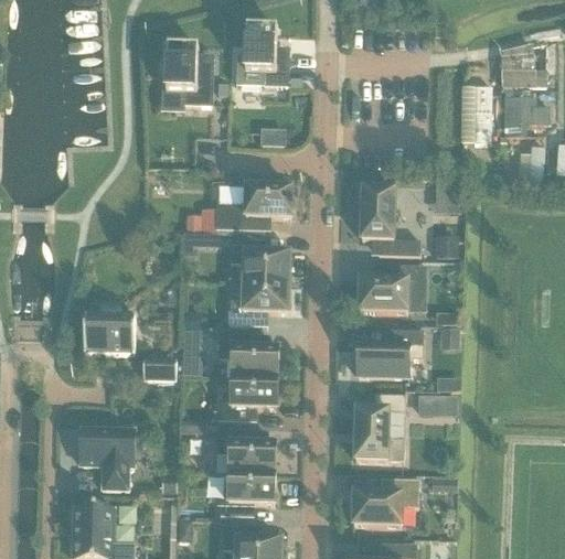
[(251,29),(251,51),(238,50),(237,85),(289,86),(290,46),(281,46),(281,30),(251,29)]
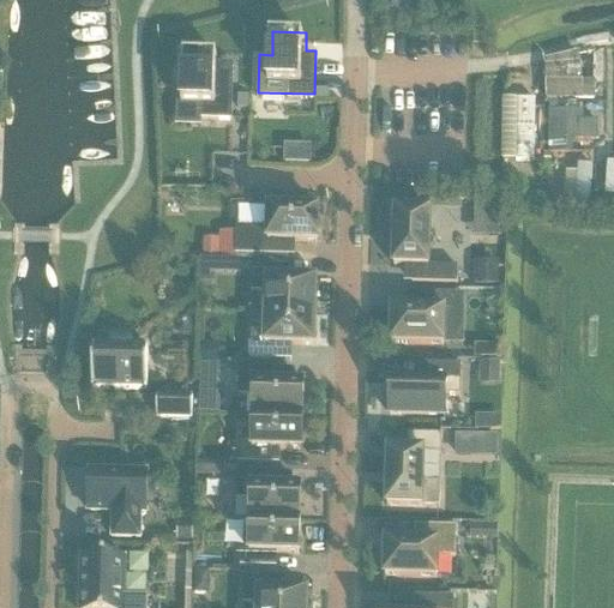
[(205,118),(235,119),(236,83),(220,82),(220,54),(205,53),(205,48),(188,47),(188,53),(187,53),(186,68),(181,68),(180,88),(185,88),(185,103),(206,103),(205,118)]
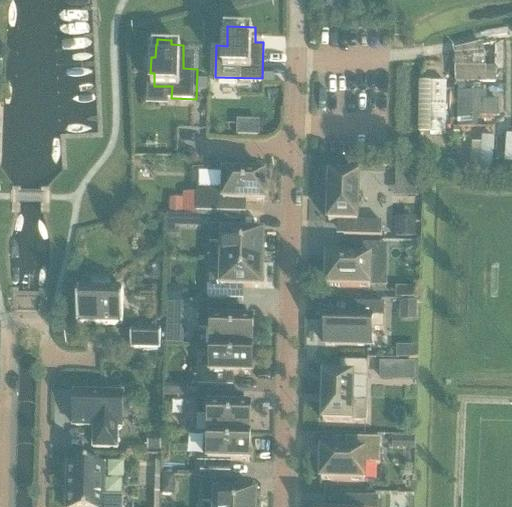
[(495,73),(495,61),(455,61),(455,73),(495,73)]
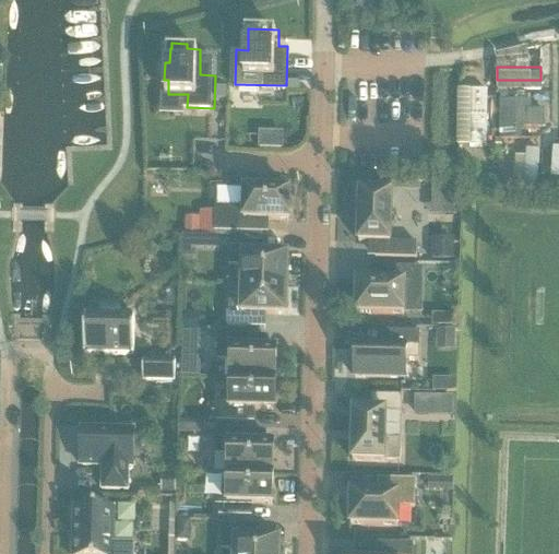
[(286,77),(286,85),(298,86),(298,78),(286,77)]
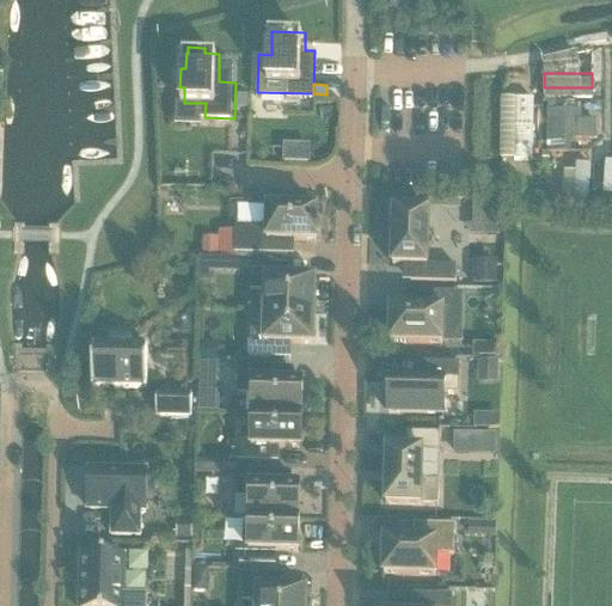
[(238,91),(237,102),(246,102),(248,91),(238,91)]
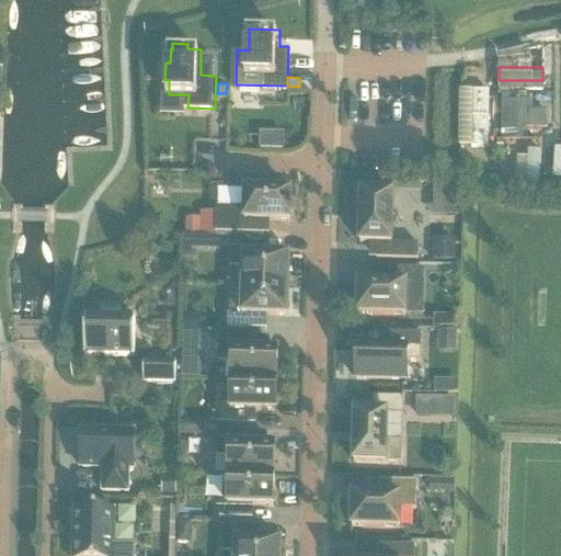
[(470,142),(488,142),(489,84),(472,84),(470,142)]
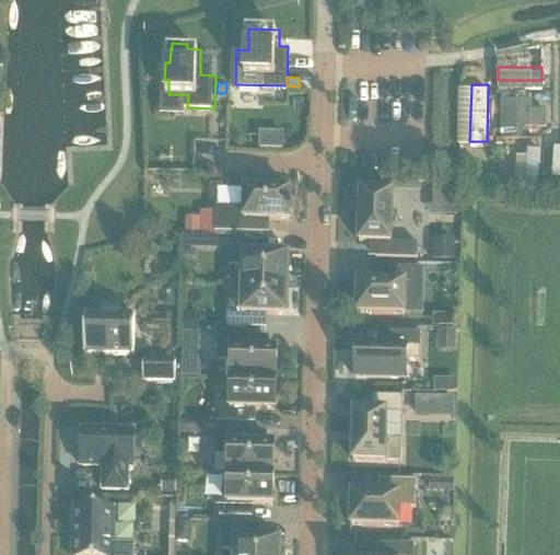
[(546,120),(546,103),(498,104),(498,120),(546,120)]
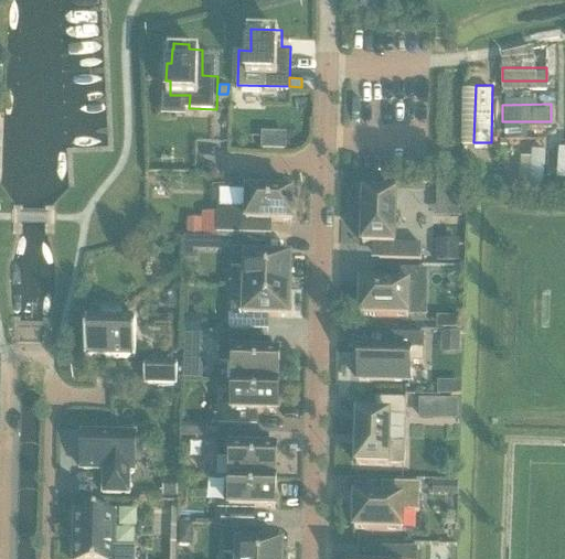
[(286,146),(286,129),(263,129),(263,146),(286,146)]
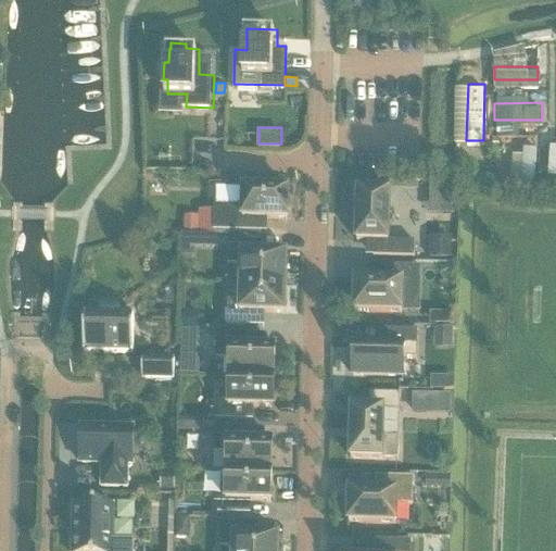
[(536,143),(523,142),(519,182),(533,183),(536,143)]
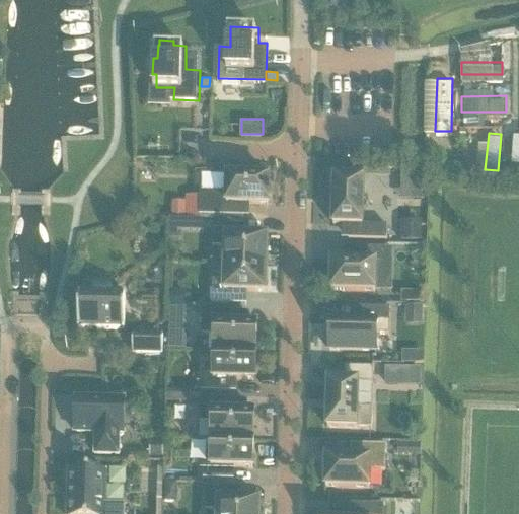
[(247,203),(271,204),(272,175),(230,173),(229,192),(204,191),(203,214),(246,215),(247,203)]
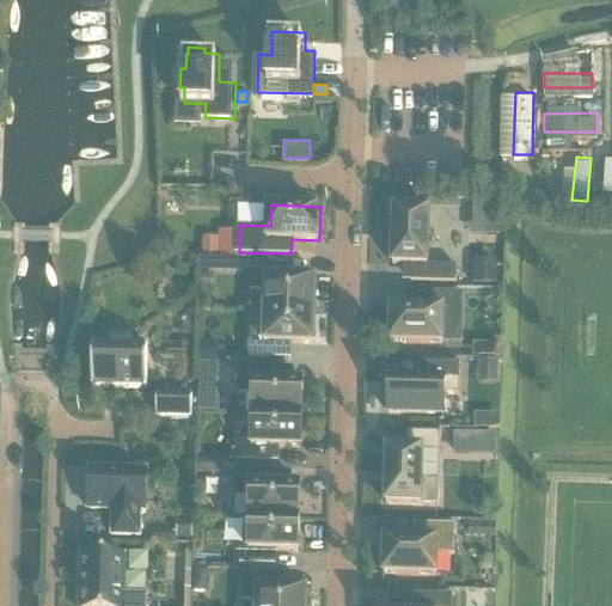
[(428,206),(393,204),(392,259),(411,261),(410,277),(456,279),(456,261),(427,261),(428,206)]
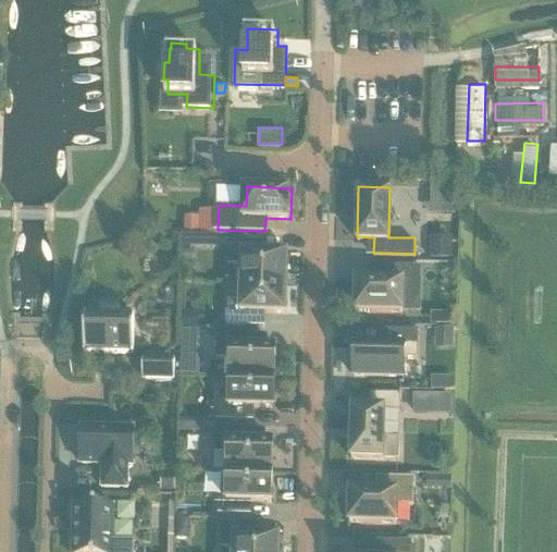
[(199,211),(185,211),(184,228),(206,228),(206,216),(199,216),(199,211)]
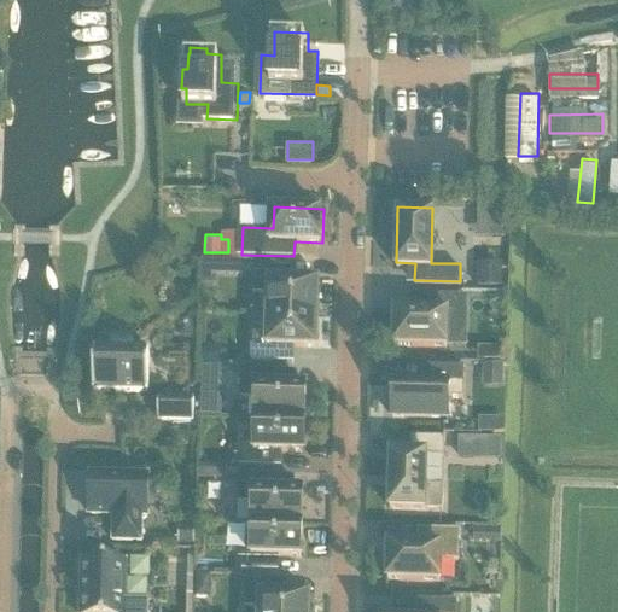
[(237,256),(235,270),(252,270),(252,256),(237,256)]
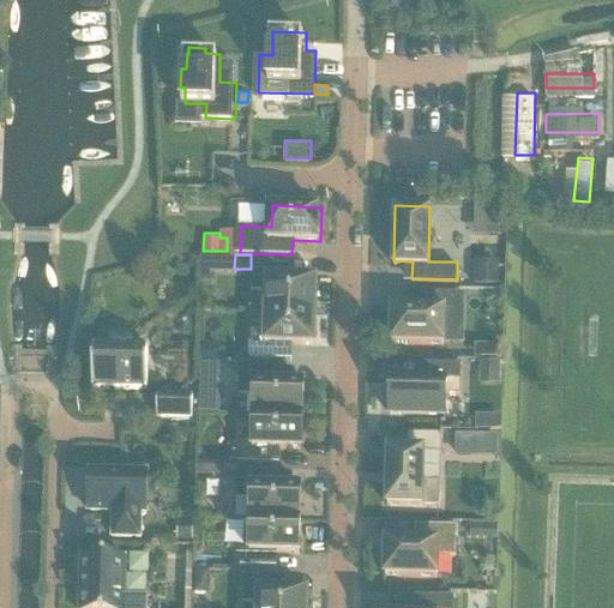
[(263,287),(263,306),(313,308),(314,276),(287,275),(288,256),(251,254),(250,287),(263,287)]
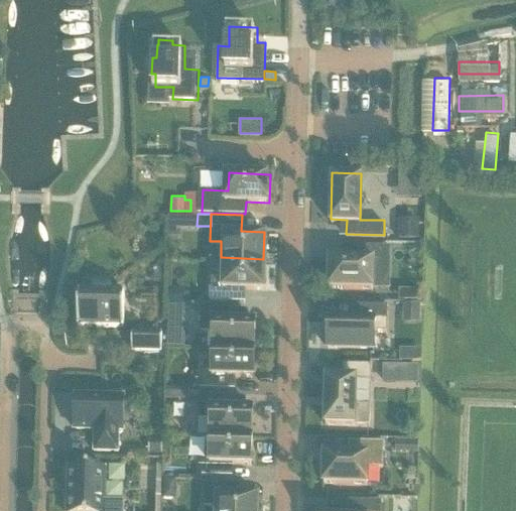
[(184,215),(170,215),(169,236),(184,236),(184,215)]
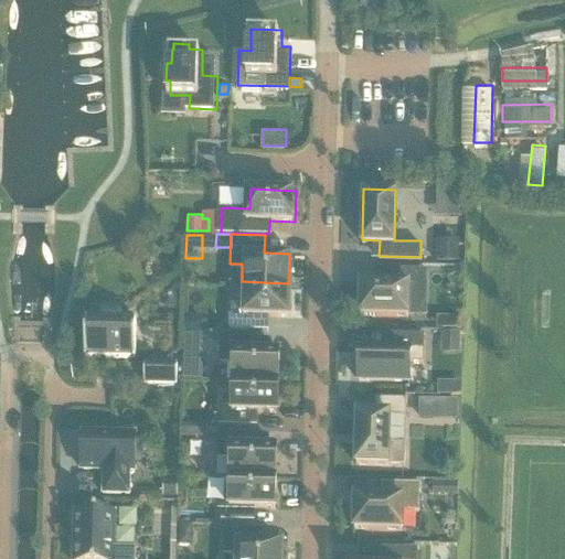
[(459,237),(436,236),(436,257),(458,258),(459,237)]
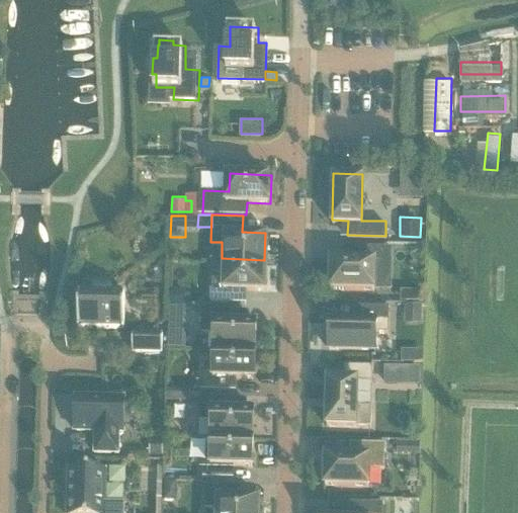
[(355,257),(331,256),(331,269),(327,269),(327,282),(330,282),(330,285),(374,286),(375,258),(383,258),(384,243),(356,243),(355,257)]
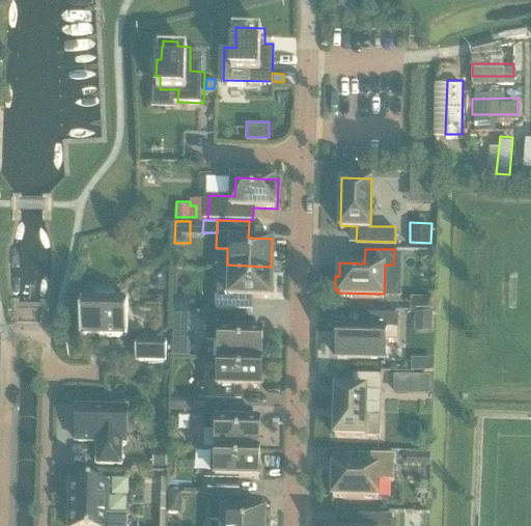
[(160,256),(140,257),(141,280),(148,279),(148,269),(160,269),(160,256)]
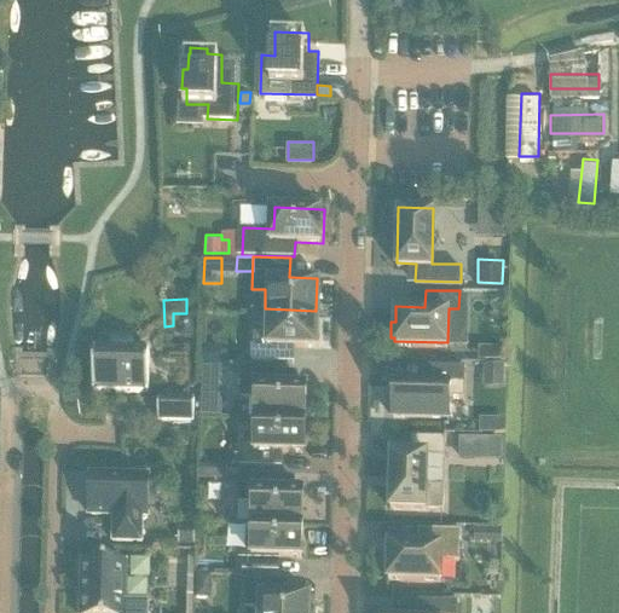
[(316,311),(265,308),(264,329),(250,328),(250,357),(287,357),(287,342),(316,343),(316,311)]
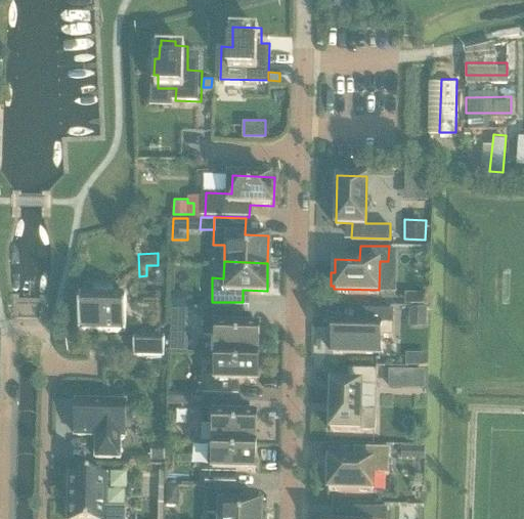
[(188,289),(171,289),(171,305),(187,305),(188,289)]
